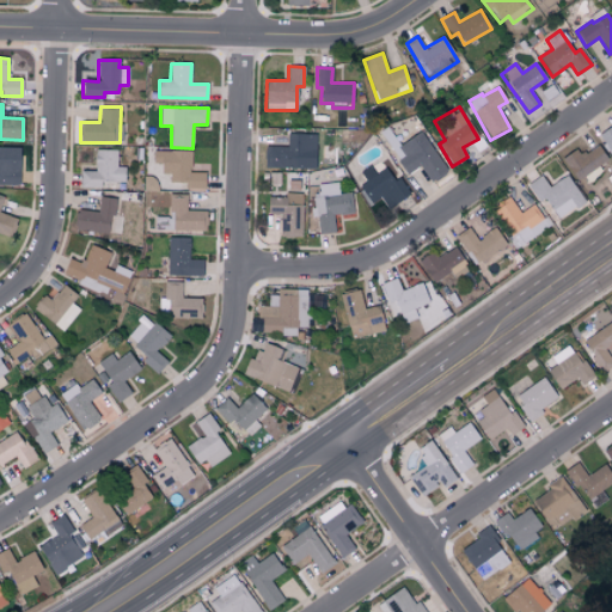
[(611,126),(599,133),(611,155),(611,126)]
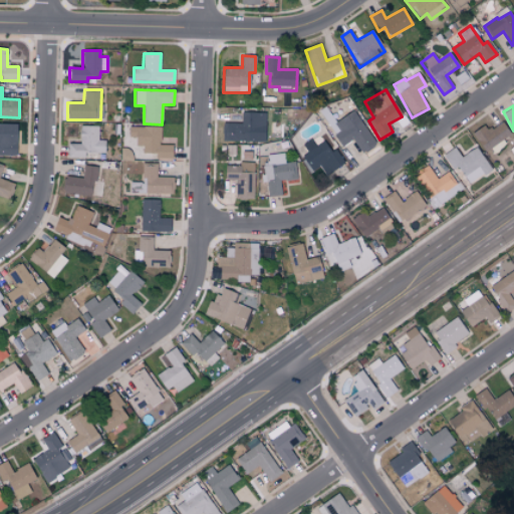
[(353,140),(361,154),(375,146),(355,110),(334,122),(339,132),(334,135),(341,147),(353,140)]
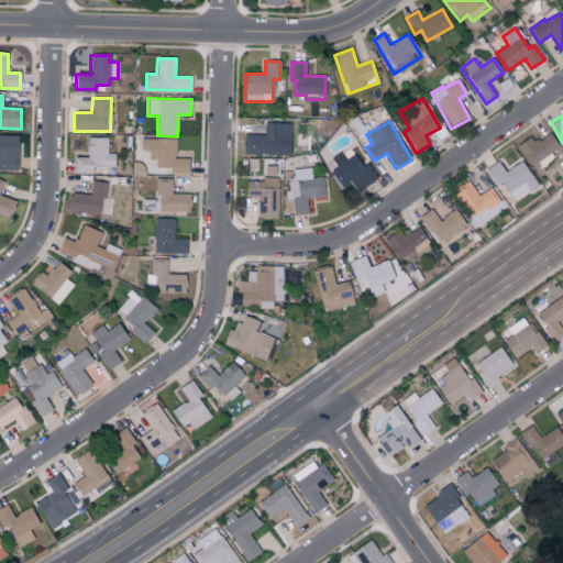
[(289,156),(290,124),(264,123),(264,135),(243,134),(243,154),(289,156)]
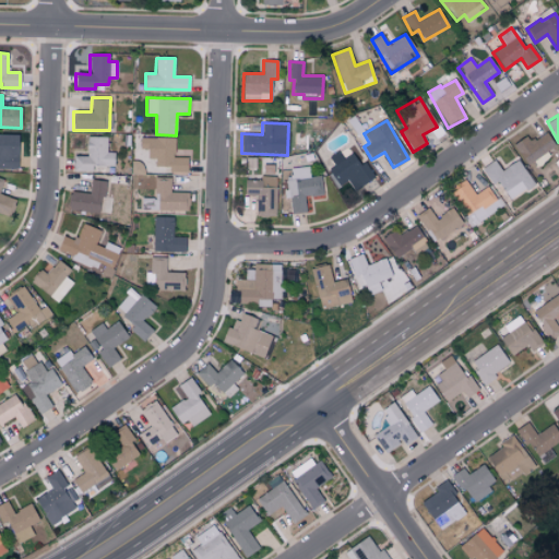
[(512,145),(525,165),(555,146),(546,133),(532,142),(527,135),(512,145)]
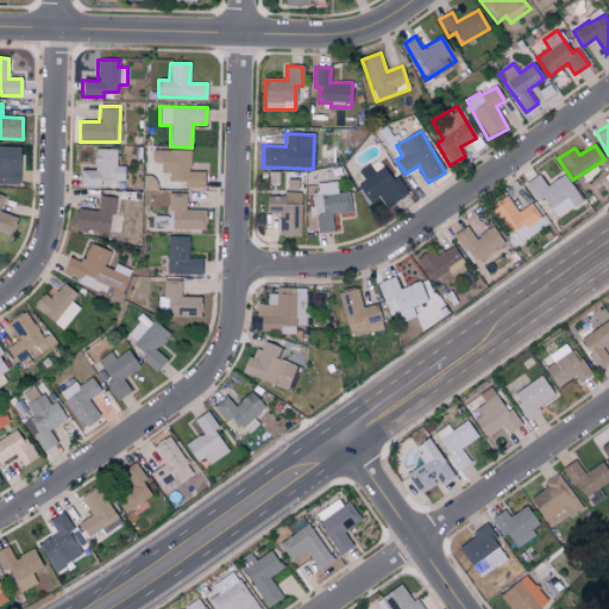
[(0,182),(19,183),(19,148),(0,146),(0,182)]
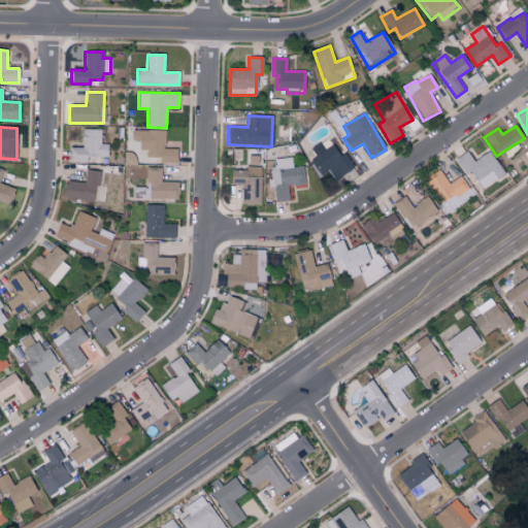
[(87,162),(87,157),(107,157),(107,144),(100,144),(101,130),(81,129),(81,147),(69,147),(69,162),(87,162)]
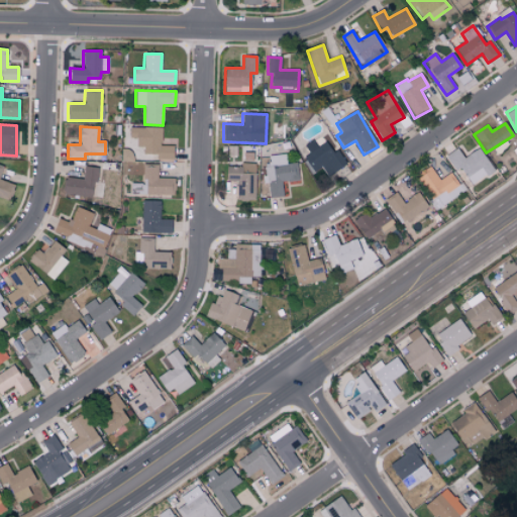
[(162,127),(128,127),(128,138),(136,138),(135,146),(142,146),(142,154),(157,154),(157,160),(173,160),(173,146),(162,145),(162,127)]
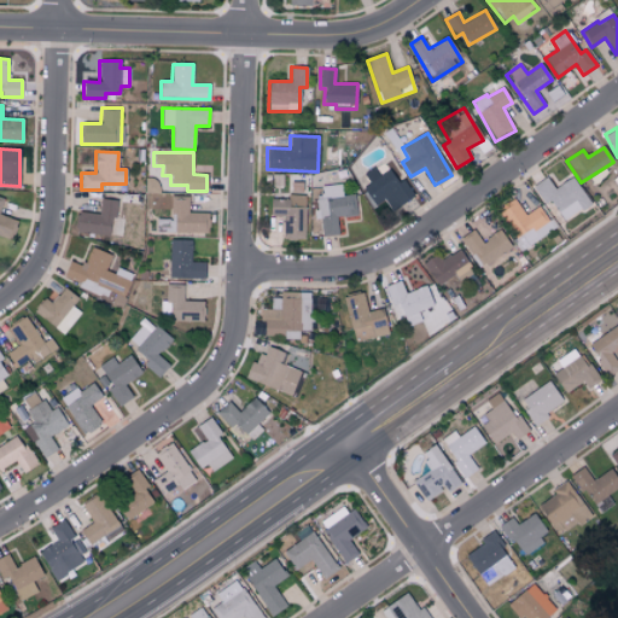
[(363,187),(374,207),(384,200),(390,211),(414,197),(403,179),(396,184),(384,162),(363,174),(369,184),(363,187)]
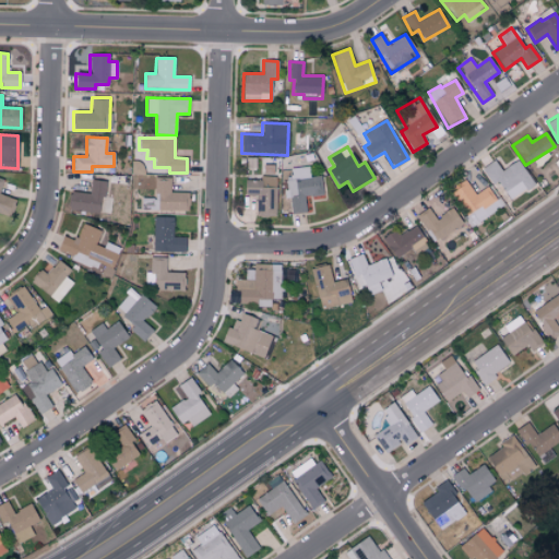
[(534,182),(516,159),(501,171),(494,161),(482,169),(492,185),(497,181),(511,200),(534,182)]
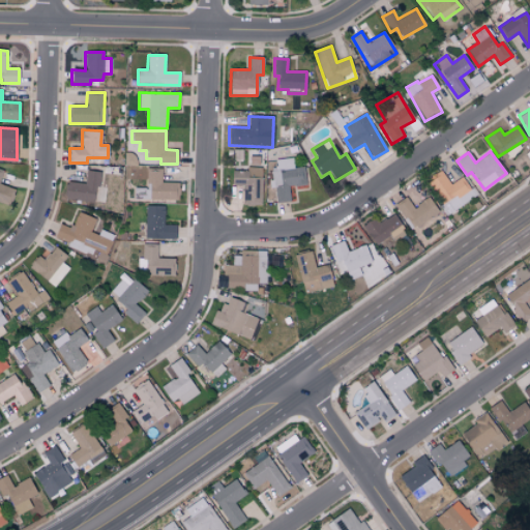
[(305,185),(304,167),(294,168),(293,158),(275,159),(276,169),(270,170),(271,187),(275,187),(276,203),(290,201),(289,186),(305,185)]
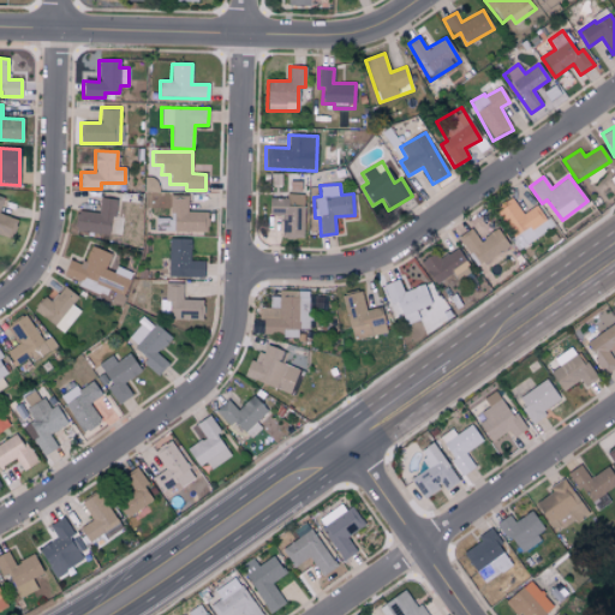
[(171,232),(206,232),(207,213),(186,212),(186,196),(172,195),(171,232)]
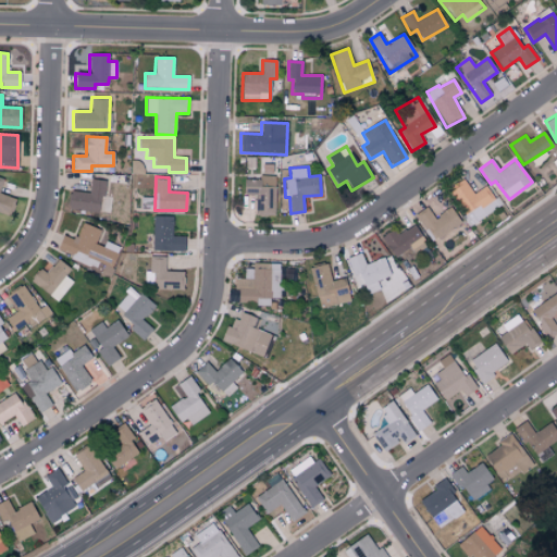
[(243,195),(255,195),(254,214),(274,215),(275,176),(258,176),(258,180),(243,180),(243,195)]
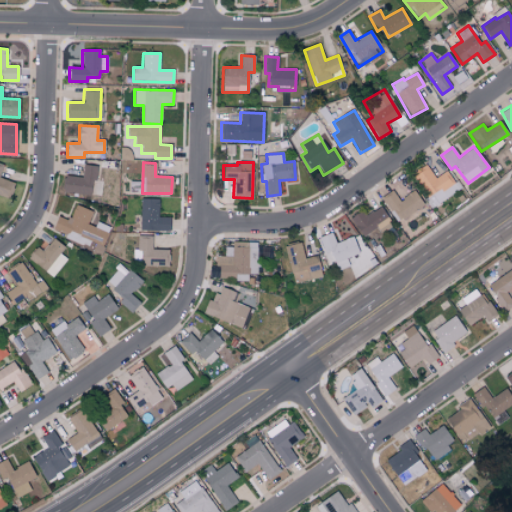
[(0,193),(9,197),(13,182),(0,177),(0,172),(3,164),(0,163),(0,193)]
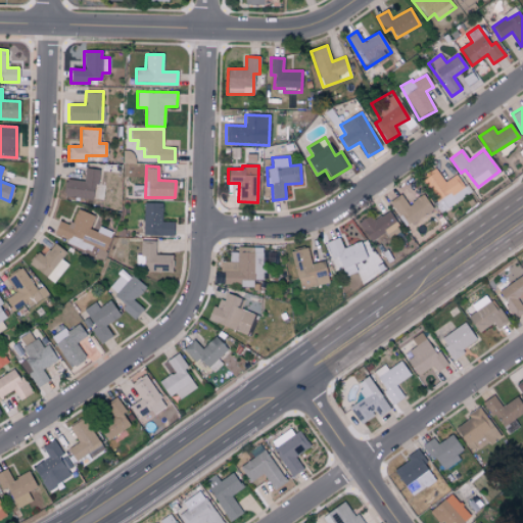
[(438,205),(466,190),(457,175),(443,182),(435,168),(421,176),(438,205)]
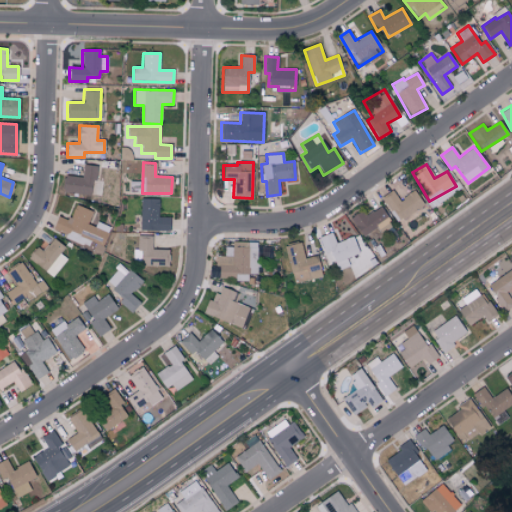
[(96,166),(82,165),(82,177),(63,176),(62,193),(90,194),(90,181),(95,181),(96,166)]
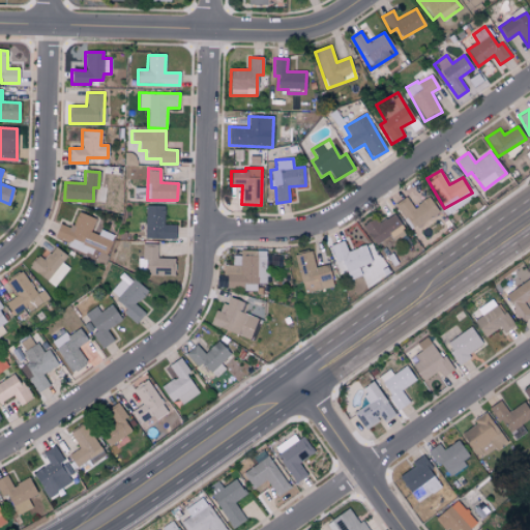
[(394,204),(411,230),(439,213),(429,198),(413,207),(407,197),(394,204)]
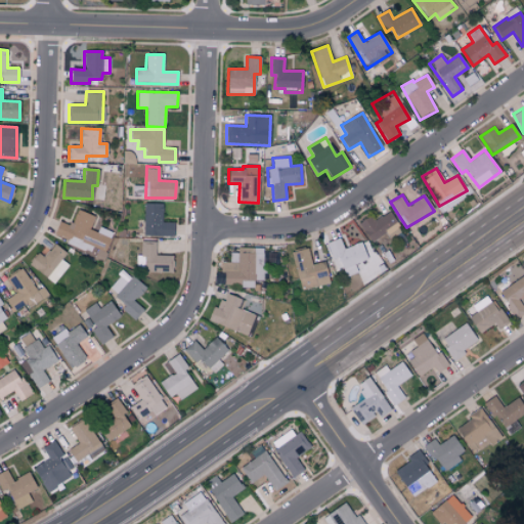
[(142,234),(173,235),(173,223),(162,222),(162,205),(143,204),(142,234)]
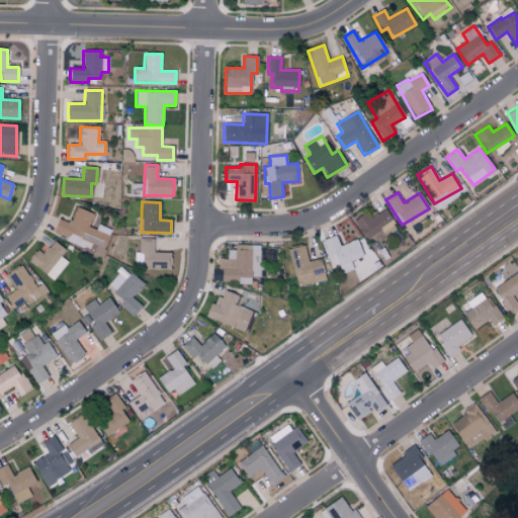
[(92,212),(74,206),(69,223),(57,219),(52,235),(91,247),(92,244),(101,247),(98,256),(101,257),(109,232),(88,225),(92,212)]
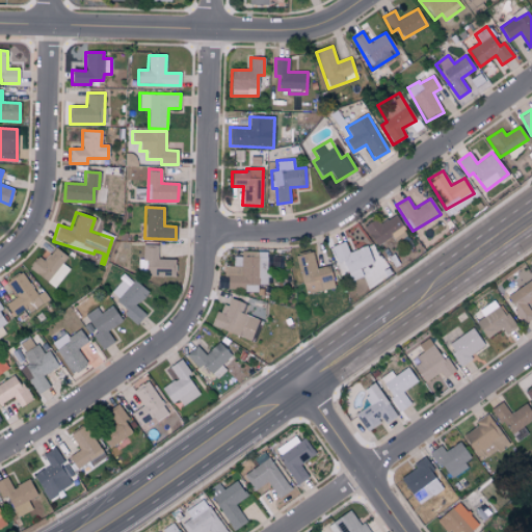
[(367,230),(377,246),(405,230),(394,212),(367,230)]
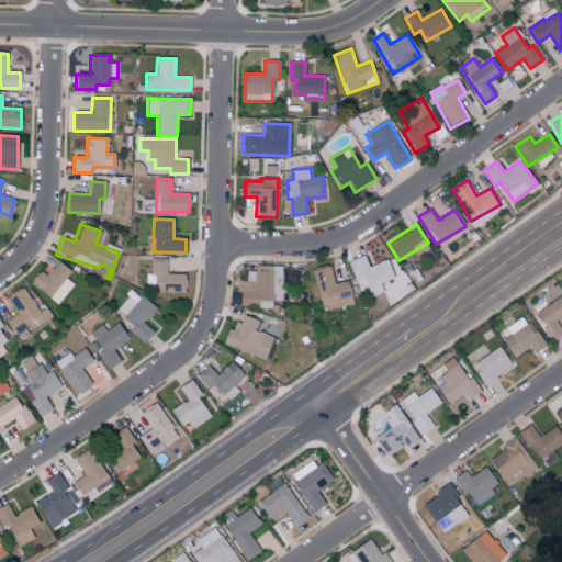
[(349,260),(360,290),(368,288),(371,296),(383,291),(380,282),(393,277),(386,259),(369,266),(364,254),(349,260)]
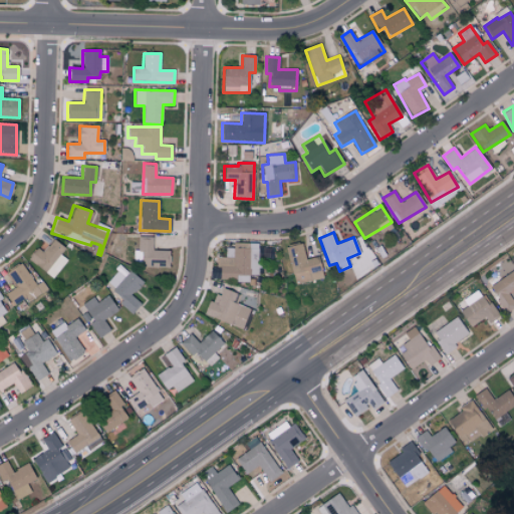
[(377,266),(362,234),(354,239),(361,253),(348,259),(356,276),(377,266)]
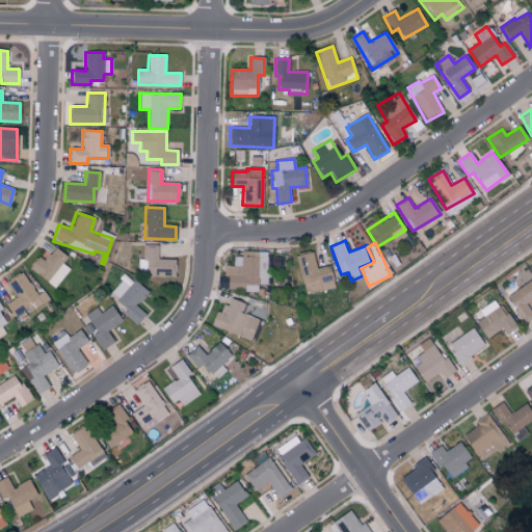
[(69,267),(62,264),(67,256),(53,247),(45,261),(36,256),(28,270),(57,287),(69,267)]
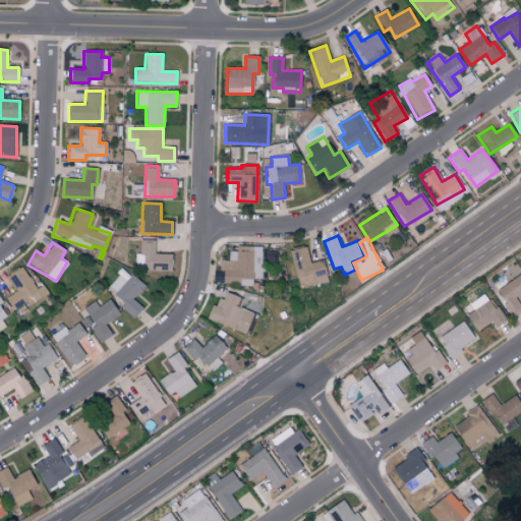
[(298,287),(327,282),(323,259),(309,262),(306,245),(290,249),(298,287)]
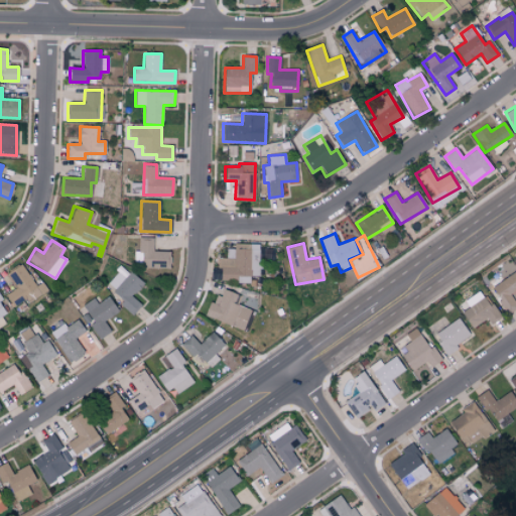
[(6,273),(15,288),(6,294),(14,309),(46,290),(42,282),(34,286),(21,264),(6,273)]
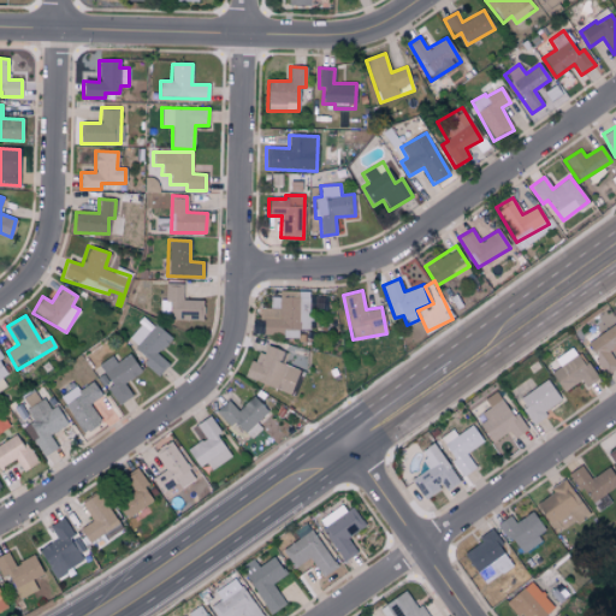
[(148,331),(140,324),(128,339),(148,356),(143,362),(159,374),(169,362),(157,354),(171,337),(154,324),(148,331)]
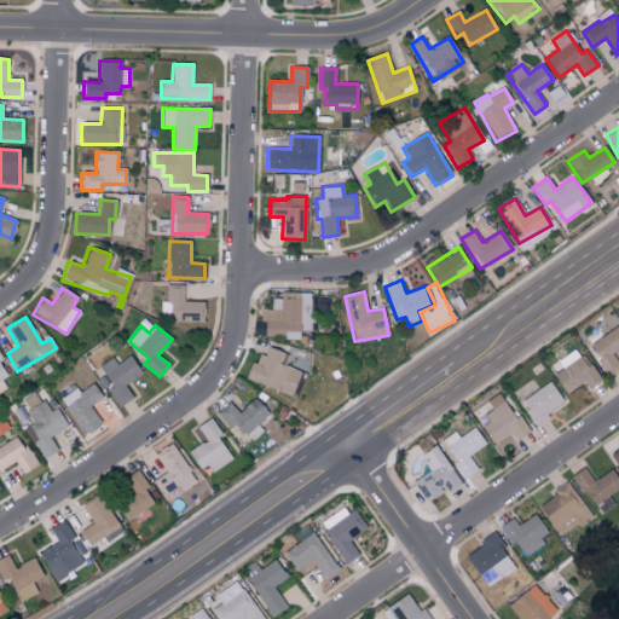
[(618,346),(618,327),(618,325),(588,345),(609,376),(618,369),(618,364),(611,352),(618,346)]
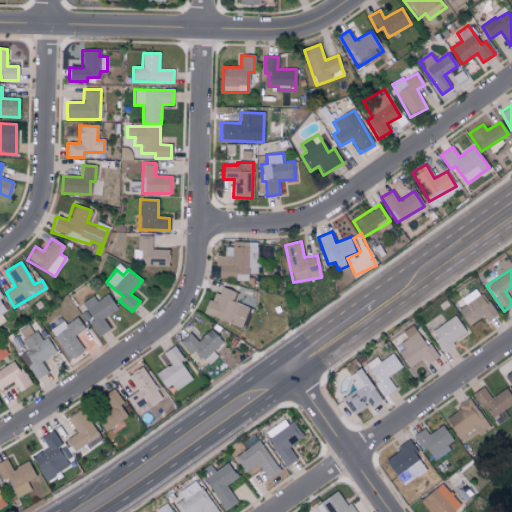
[(238,292),(221,286),(219,294),(212,291),(204,314),(245,328),(252,308),(234,302),(238,292)]
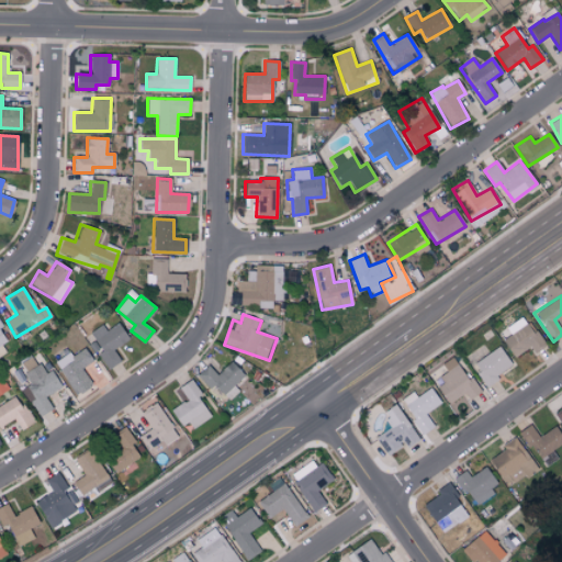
[(89,332),(98,344),(94,346),(109,368),(120,360),(112,349),(128,338),(117,322),(105,329),(101,324),(89,332)]
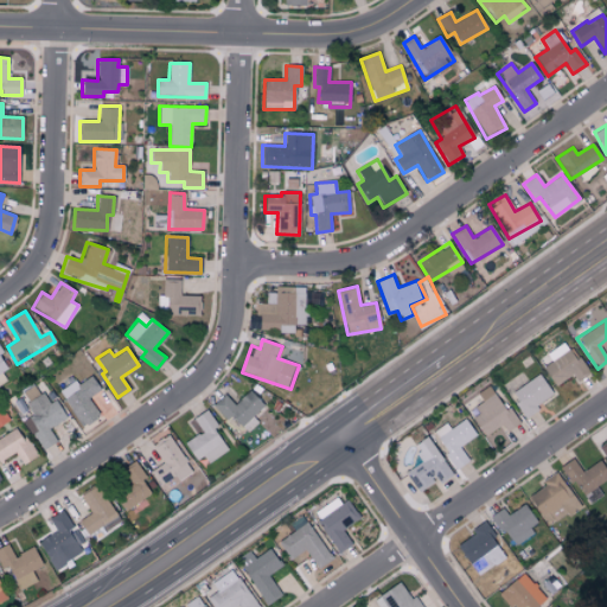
[(510,393),(524,415),(553,395),(538,374),(510,393)]
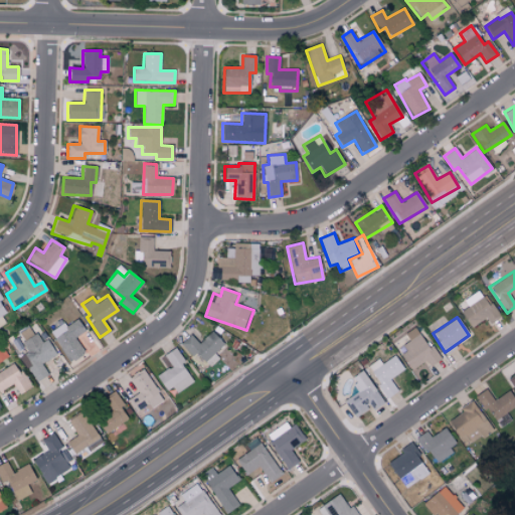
[(68,361),(83,352),(74,336),(84,330),(77,318),(65,325),(63,322),(50,330),(68,361)]
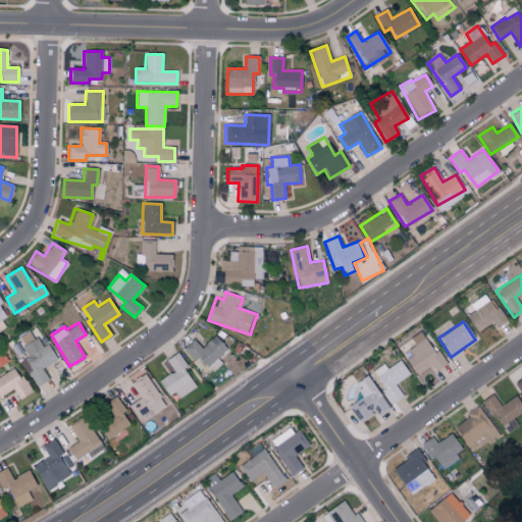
[(445,365),(422,330),(410,337),(415,345),(404,352),(418,374),(431,365),(435,370),(445,365)]
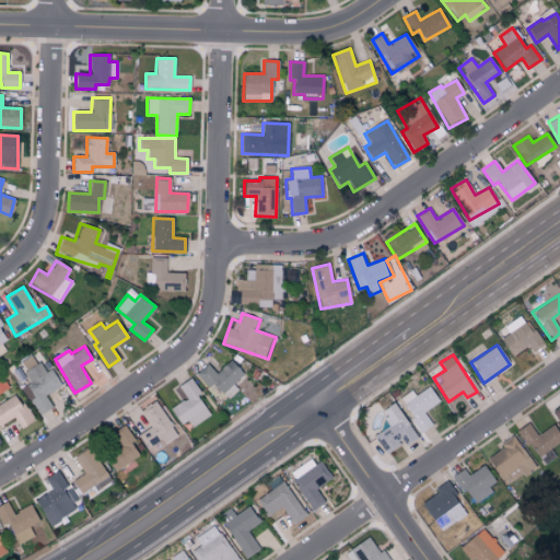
[(212,383),(222,394),(243,373),(230,359),(216,372),(207,363),(196,373),(208,386),(212,383)]
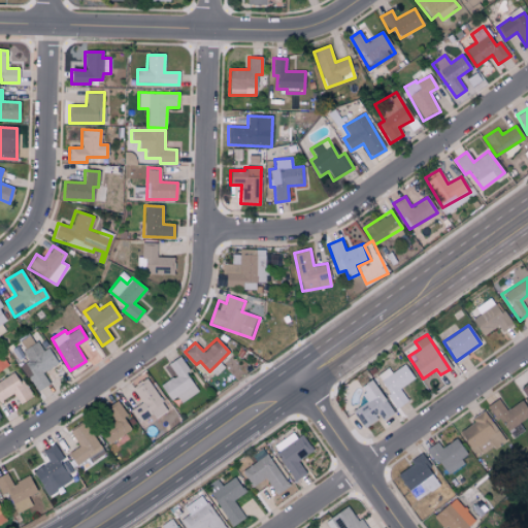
[(58,363),(47,347),(42,350),(37,341),(22,351),(28,361),(21,365),(36,391),(48,384),(42,372),(58,363)]
